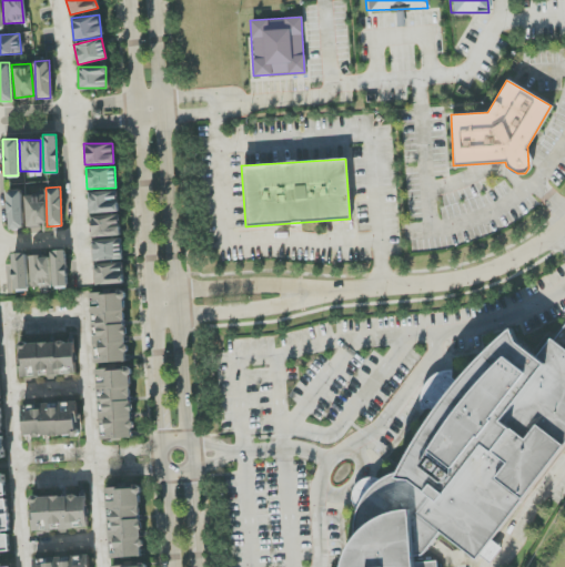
[(22,229),(21,190),(6,191),(8,229),(22,229)]
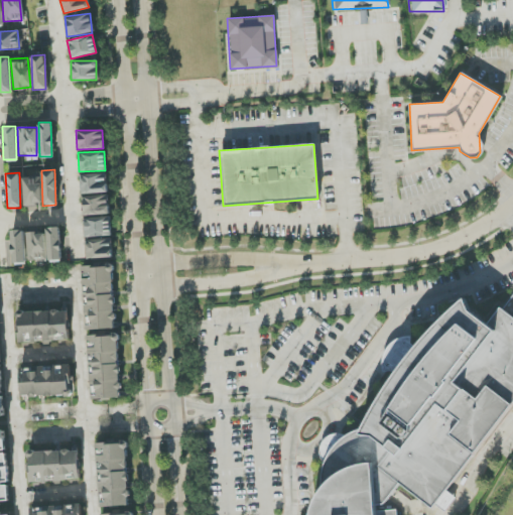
[(106,192),(105,172),(80,173),(80,194),(106,192)]
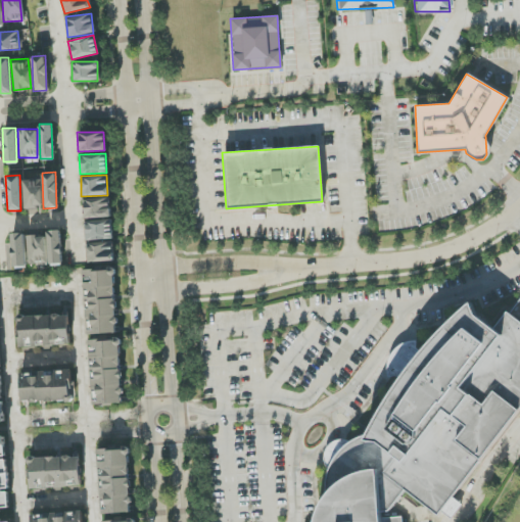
[(22,207),(41,207),(39,179),(21,180),(22,207)]
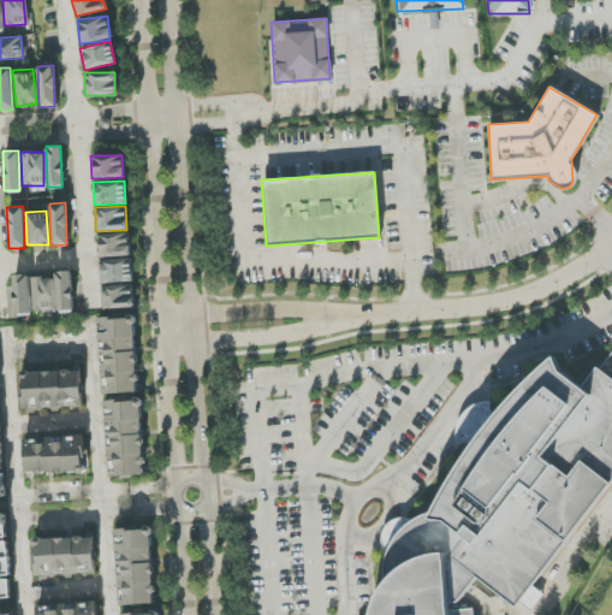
[(129,255),(128,232),(96,234),(97,256),(129,255)]
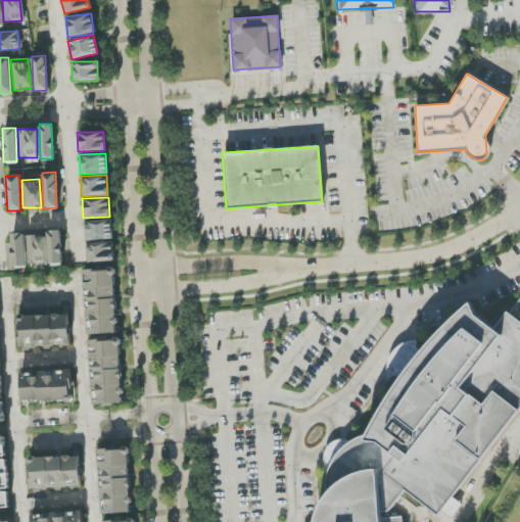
[(85,239),(111,239),(110,220),(84,221),(85,239)]
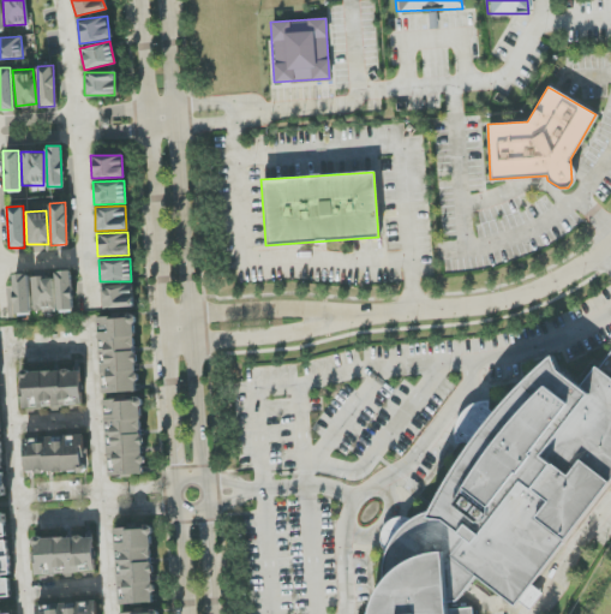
[(71,311),(70,270),(54,270),(55,313),(71,311)]
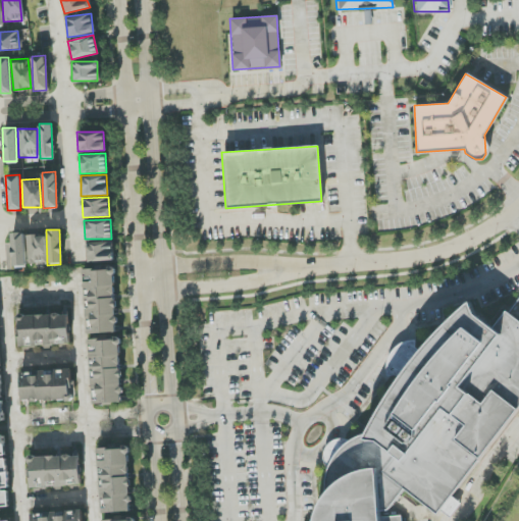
[(10,232),(10,266),(24,266),(23,232),(10,232)]
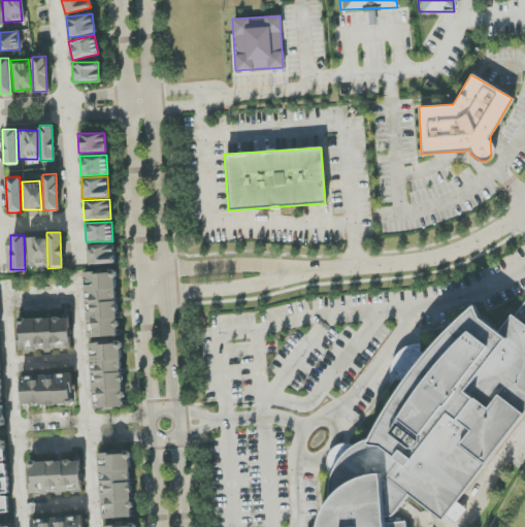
[(27,266),(45,265),(45,237),(26,237),(27,266)]
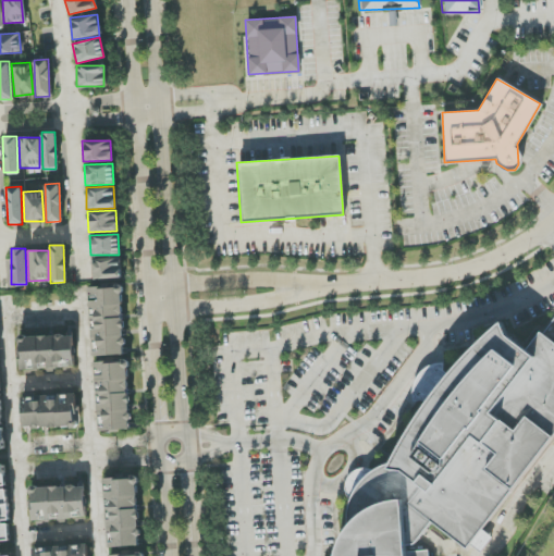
[(91,278),(120,278),(119,258),(91,258),(91,278)]
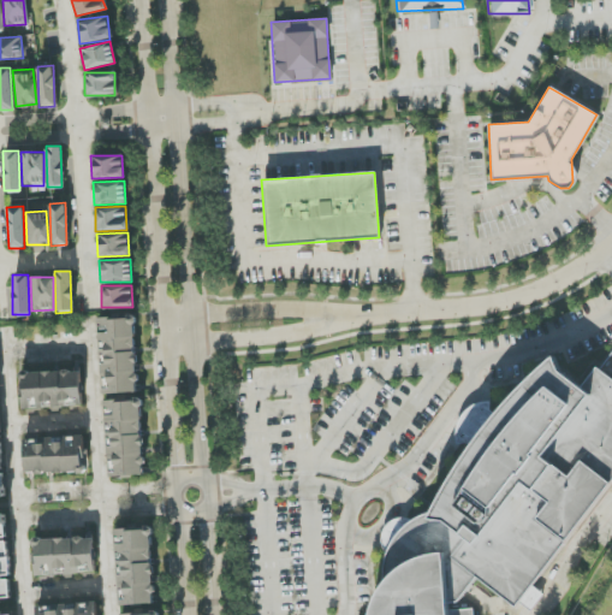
[(97,318),(100,392),(136,391),(132,317),(97,318)]
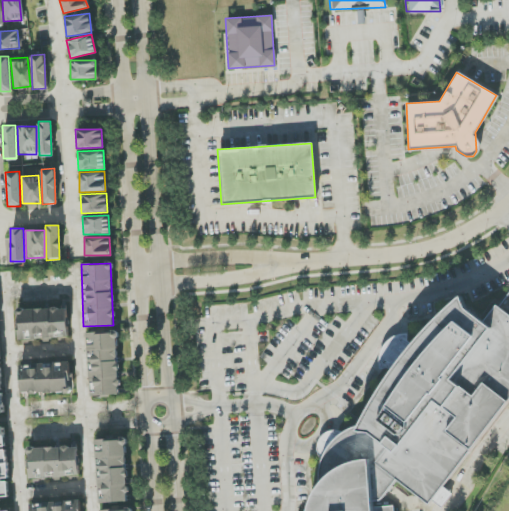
[(508,314),(508,292),(499,307),(508,314)]
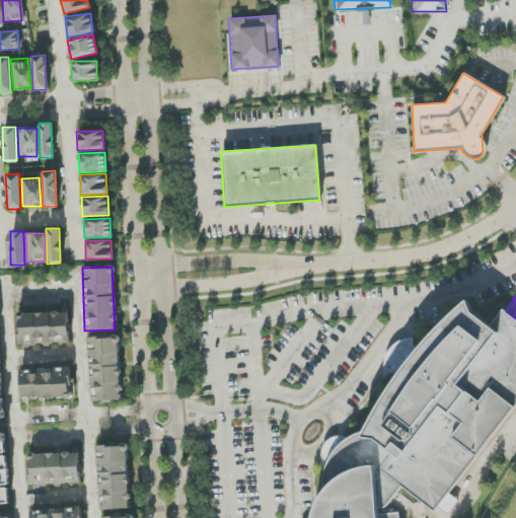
[(308,517),(310,510),(320,491),(321,476),(323,465),(319,457),(319,446),(324,439),(334,435),(345,437),(353,432),(360,430),(376,402),(394,374),(416,347),(439,320),(465,297),(470,309),(489,323),(502,307),(515,317),(515,401),(432,511),(399,485),(382,506),(375,507),(376,512),(396,511),(396,517),(308,517)]
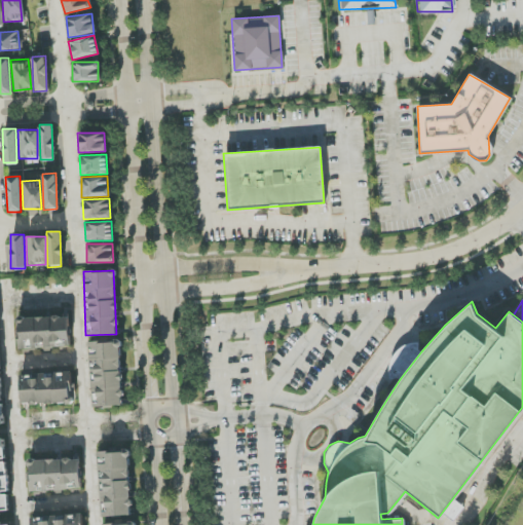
[(17,348),(69,345),(67,314),(15,319),(17,348)]
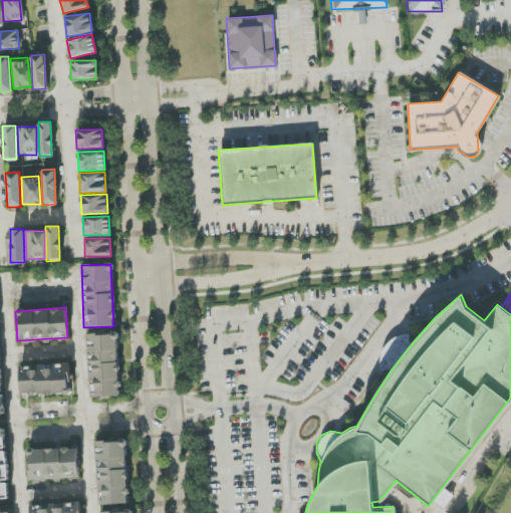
[(85,333),(86,353),(88,352),(90,398),(118,397),(115,331),(85,333)]
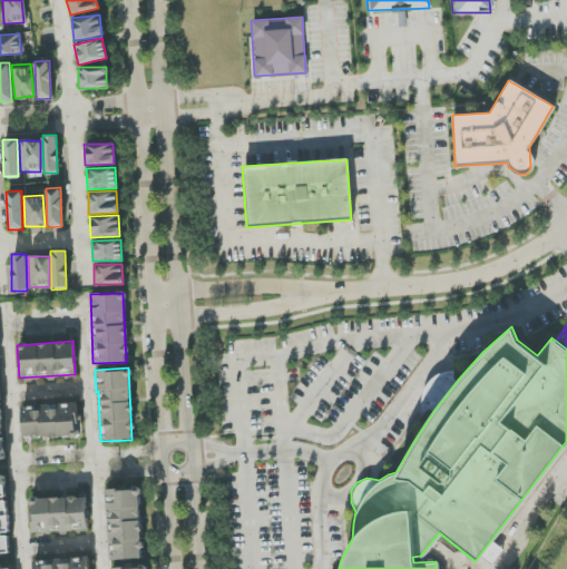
[(21,405),(21,437),(76,437),(76,404),(21,405)]
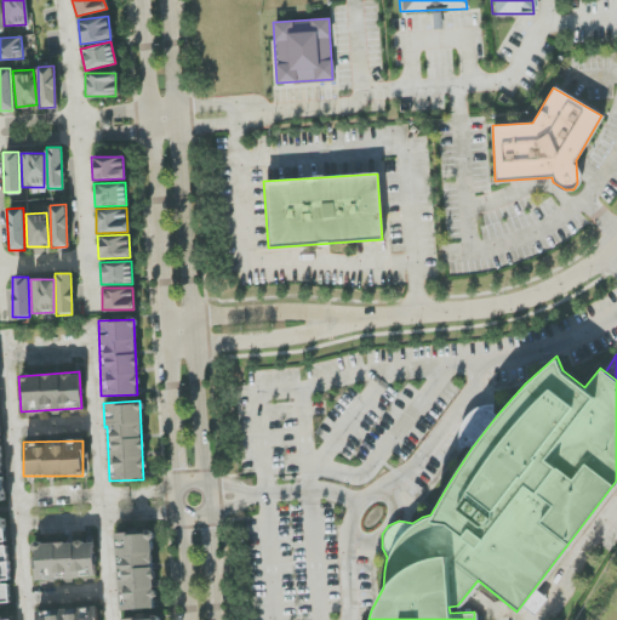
[(0,606),(10,606),(3,517),(0,517),(0,606)]
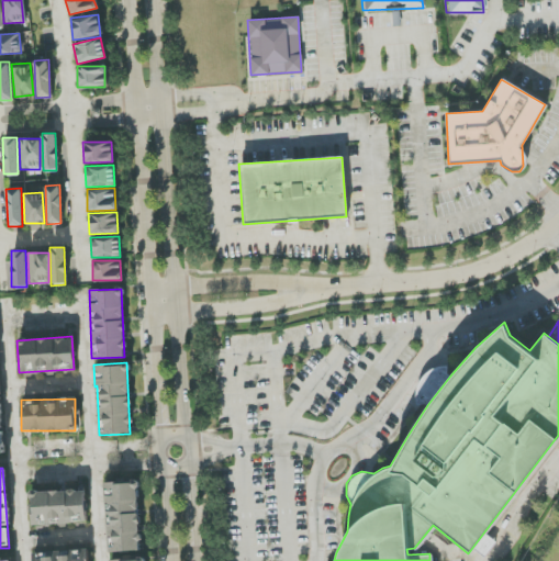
[(107,551),(138,550),(136,481),(103,482),(107,551)]
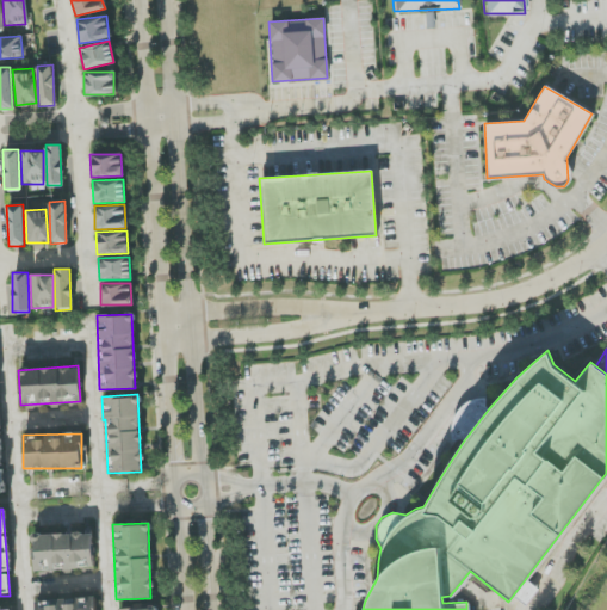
[(92,567),(91,533),(32,534),(33,570),(92,567)]
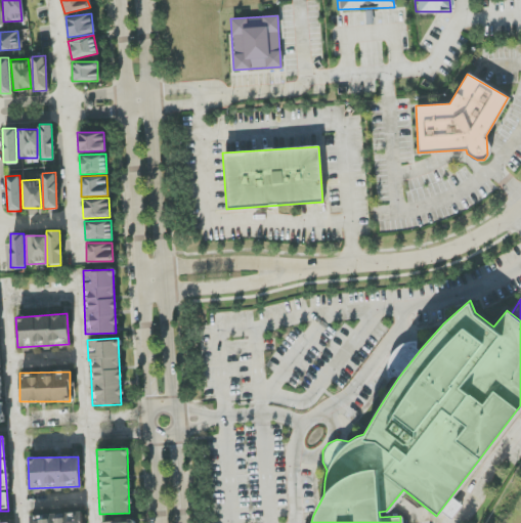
[(30,514),(29,522),(81,522),(81,512),(30,514)]
